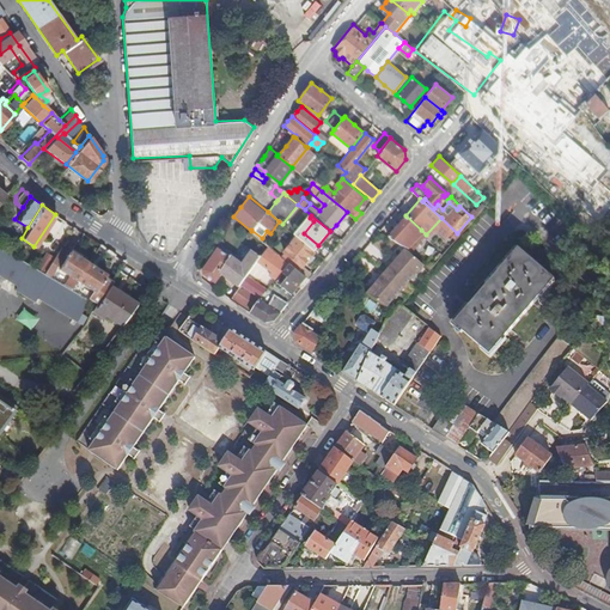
[(409,251),(412,249),(408,246),(413,242),(412,241),(421,230),(406,215),(388,236),(401,245),(402,245),(409,251)]
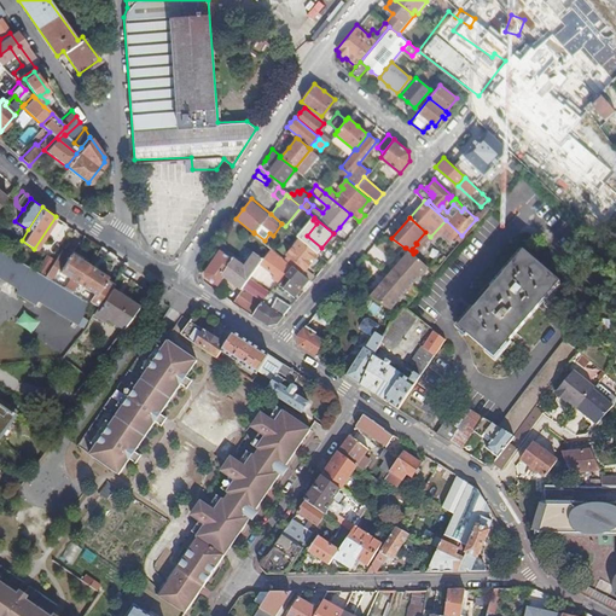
[(446,220),(430,237),(447,253),(462,236),(446,220)]
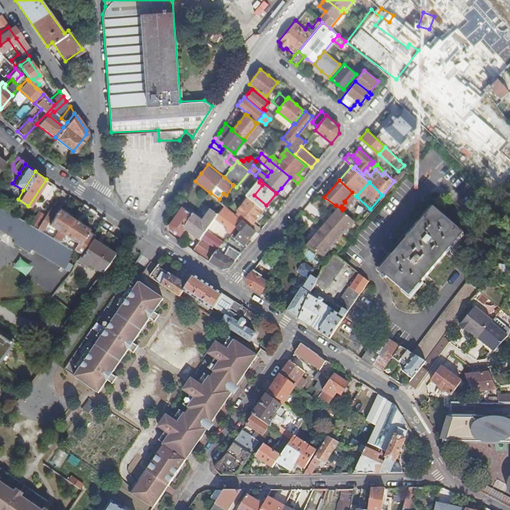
[(281,188),(276,193),(284,199),(288,194),(281,188)]
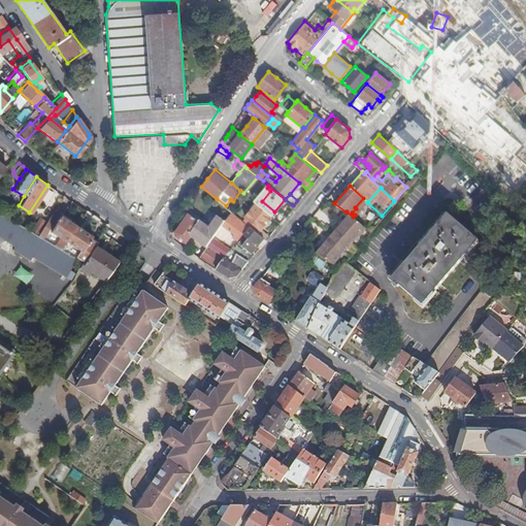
[(274,211),(262,201),(259,205),(270,216),(274,211)]
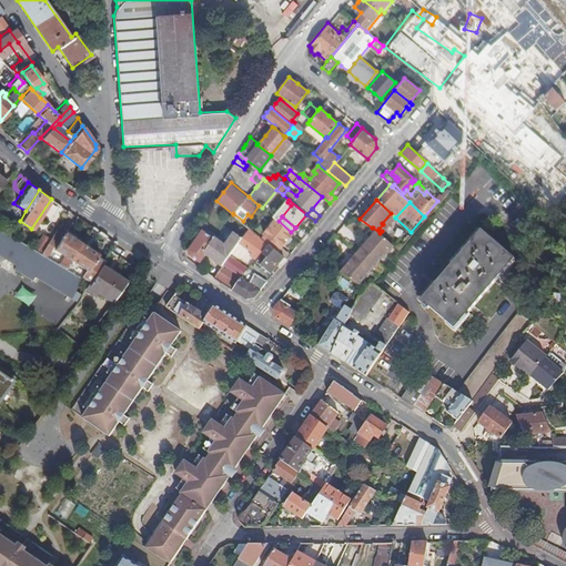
[(275,219),(271,224),(261,236),(268,242),(269,244),(276,250),(282,244),(291,232),(279,221),(275,219)]
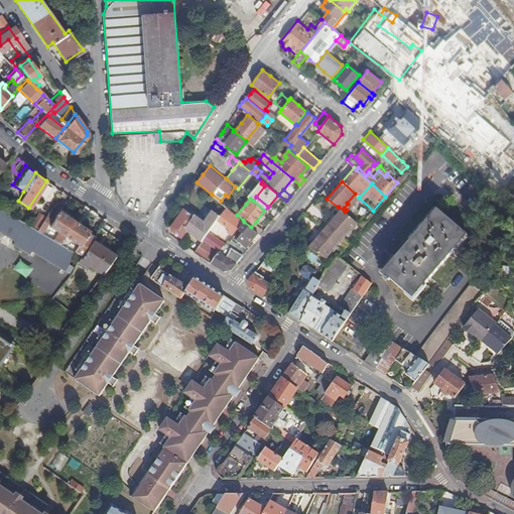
[(0,230),(13,239),(11,242),(27,252),(29,248),(62,268),(74,250),(65,245),(59,242),(21,219),(0,206),(0,230)]
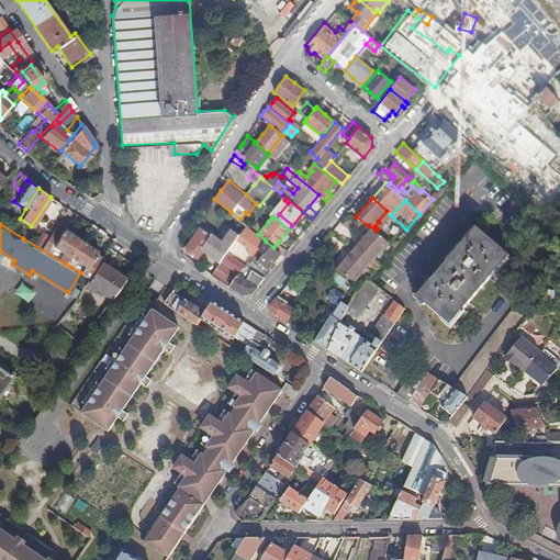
[(47,238),(51,241),(55,243),(54,244),(63,250),(57,258),(65,264),(80,241),(69,233),(56,224),(48,236),(47,238)]
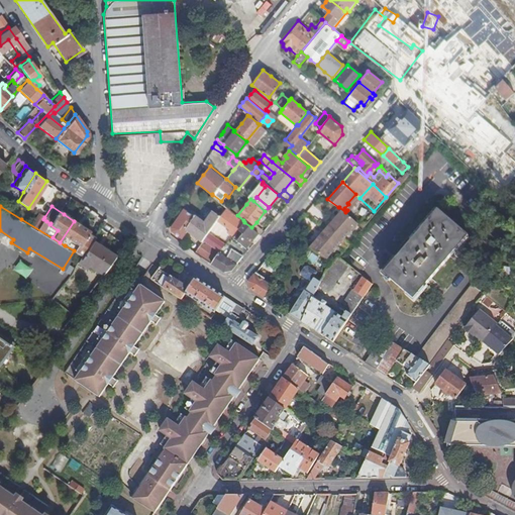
[(220,215),(216,219),(229,229),(227,231),(231,235),(243,220),(237,215),(226,206),(220,215)]
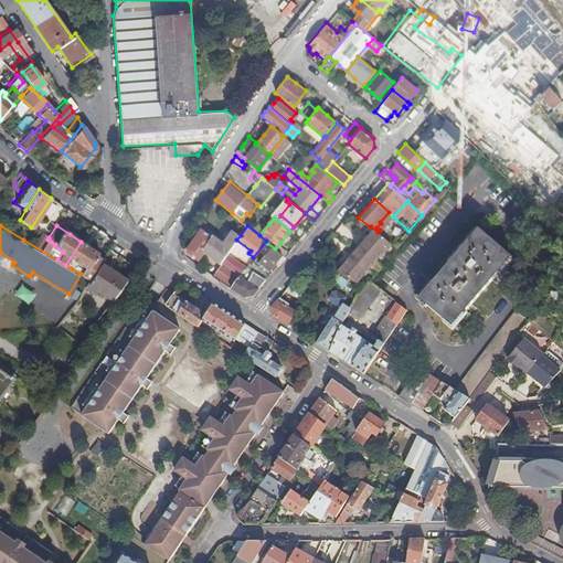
[(417,298),(450,326),(510,256),(476,227),(417,298)]
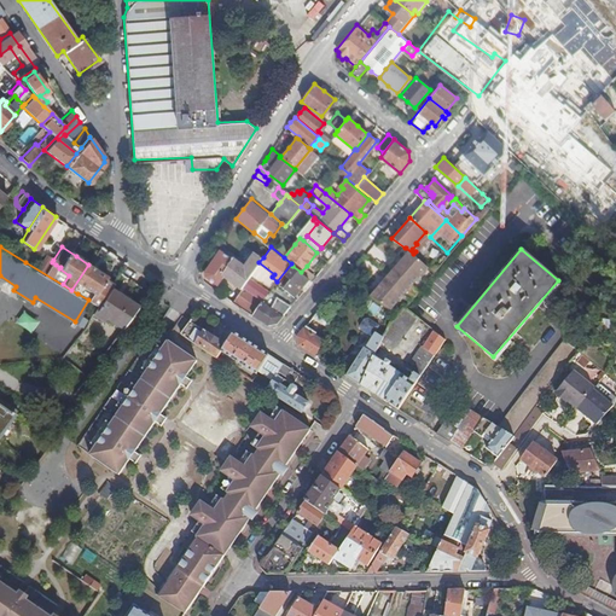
[(221,274),(232,259),(219,250),(211,260),(204,271),(205,277),(209,279),(215,283),(221,274)]
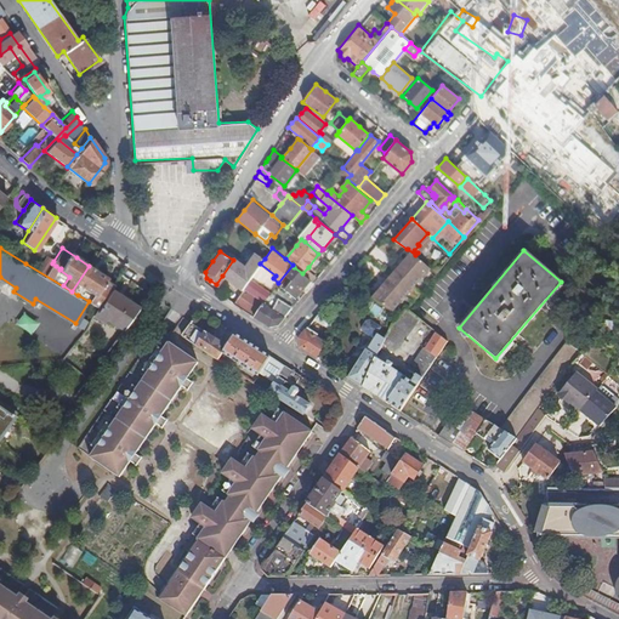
[(408,289),(412,285),(427,267),(409,251),(391,273),(408,289)]
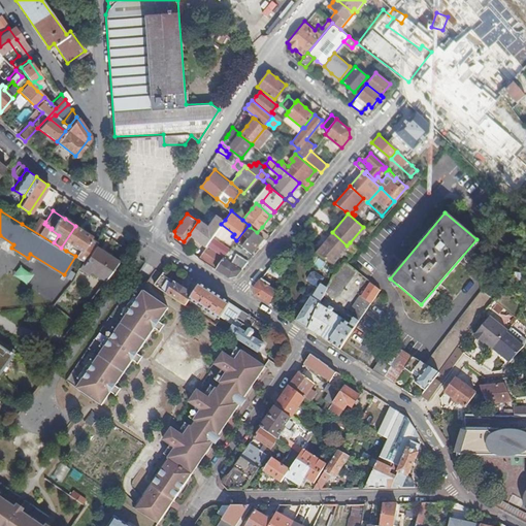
[(208,227),(198,220),(198,221),(189,234),(205,245),(212,236),(221,224),(225,220),(217,215),(208,227)]
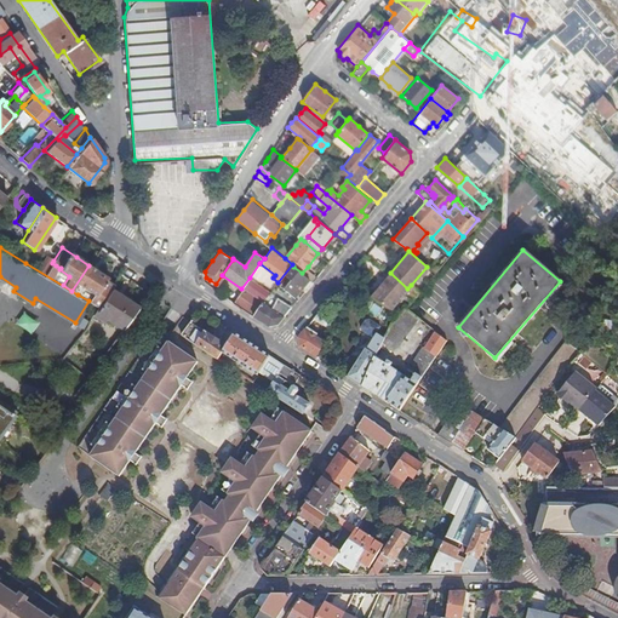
[(52,263),(53,261),(46,256),(38,269),(45,274),(52,263)]
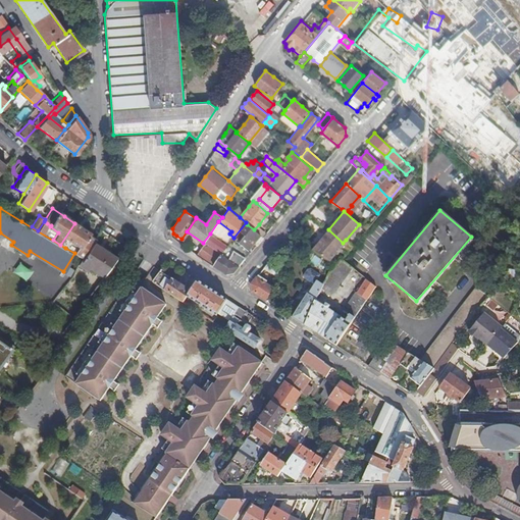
[(42,232),(47,223),(44,221),(38,230),(42,232)]
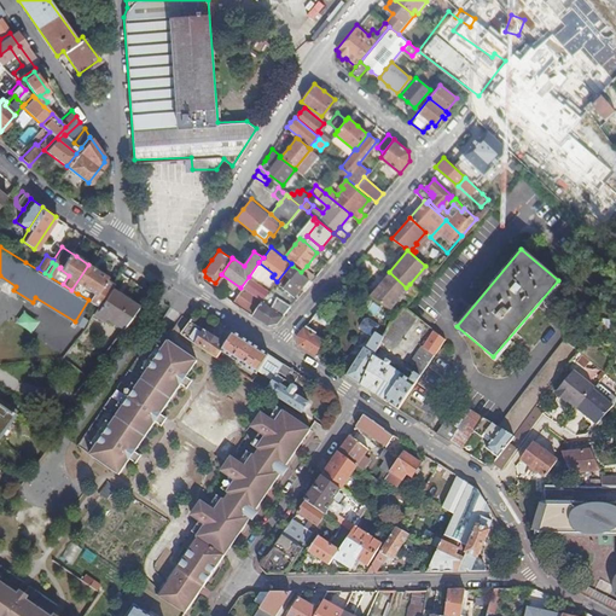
[(93,292),(88,301),(96,304),(98,306),(110,288),(112,284),(104,279),(106,275),(98,271),(88,265),(71,290),(77,294),(82,286),(93,292)]
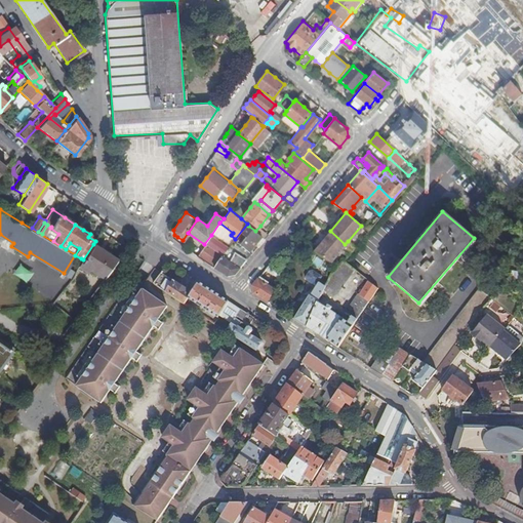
[(264,238),(255,231),(248,226),(236,241),(249,251),(255,243),(257,245),(264,238)]
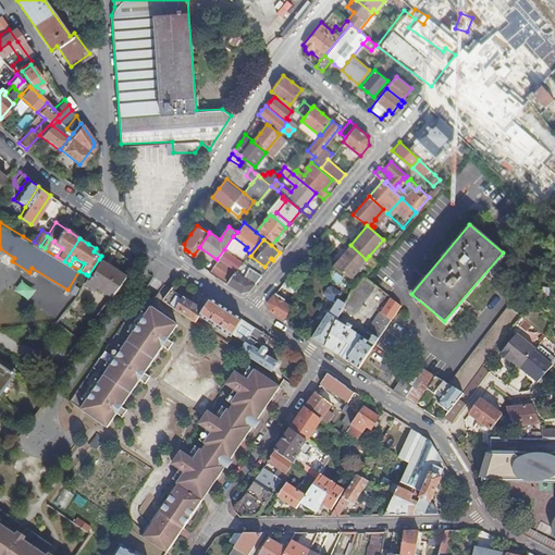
[(284,247),(276,239),(271,245),(280,253),(284,247)]
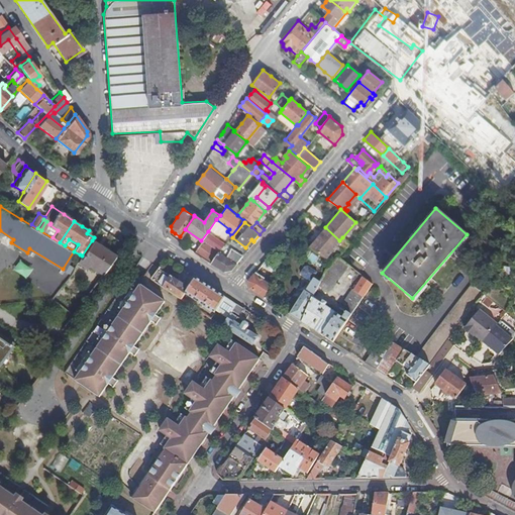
[(325,227),(309,246),(325,258),(339,240),(325,227)]
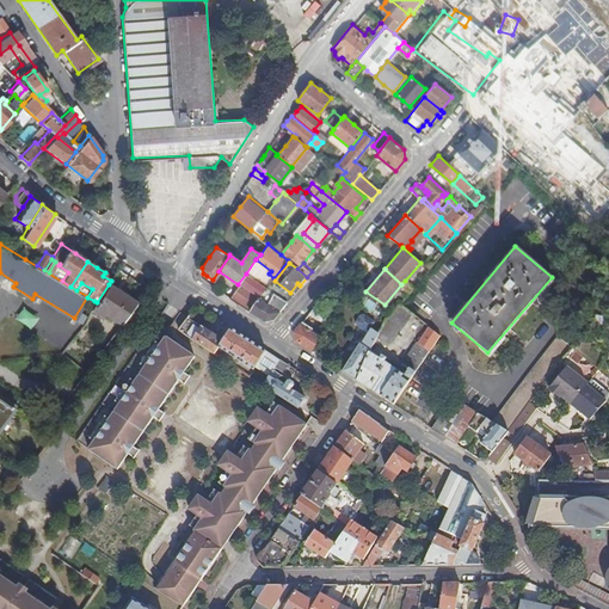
[(266,288),(246,274),(238,284),(229,297),(250,311),(260,296),(266,288)]
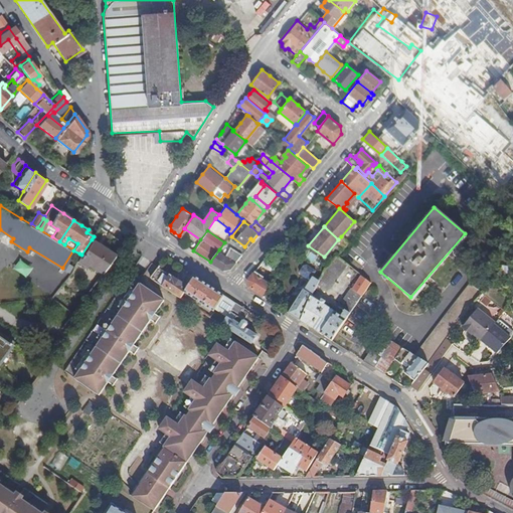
[(230,235),(224,242),(219,249),(210,262),(222,270),(230,268),(246,247),(244,246),(231,236),(230,235)]
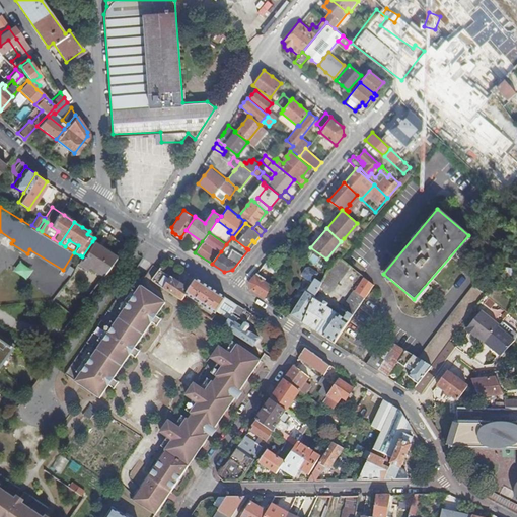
[(350,243),(344,238),(341,241),(347,246),(350,243)]
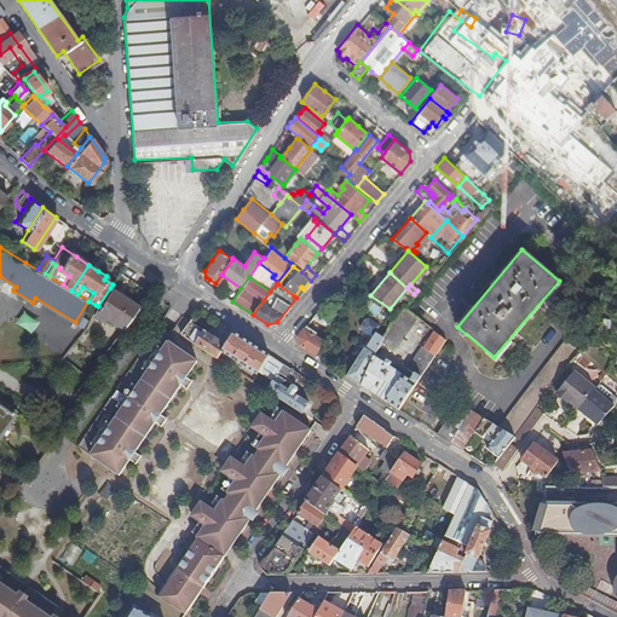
[(122,327),(138,306),(110,288),(98,306),(96,305),(92,311),(103,318),(105,316),(122,327)]
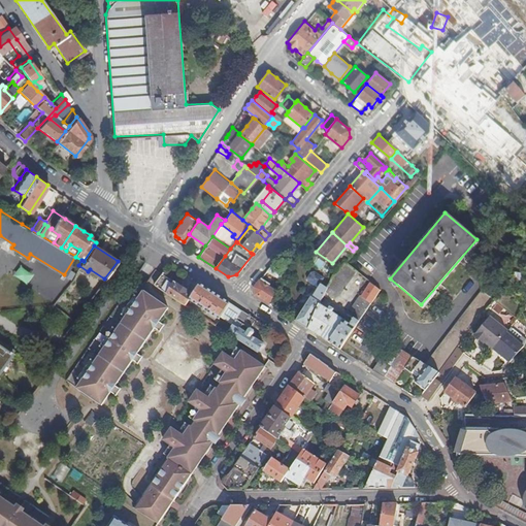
[(343,262),(338,267),(333,274),(330,280),(326,287),(323,293),(327,296),(329,294),(332,297),(338,293),(354,269),(347,264),(343,262)]
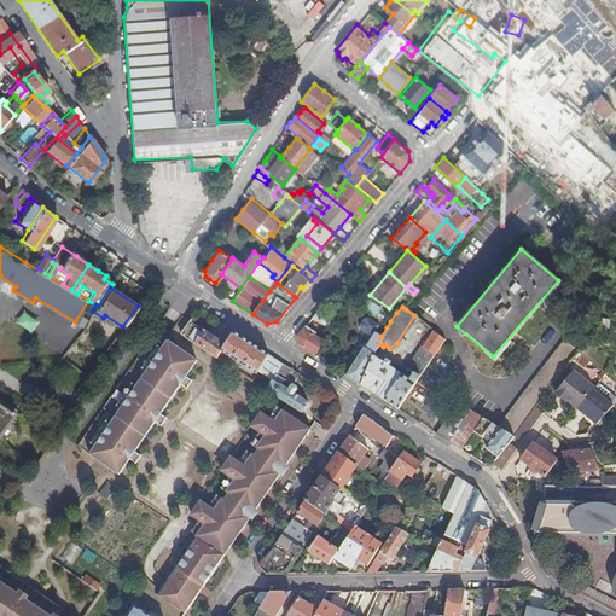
[(326,314),(319,308),(312,317),(324,325),(327,314),(326,314)]
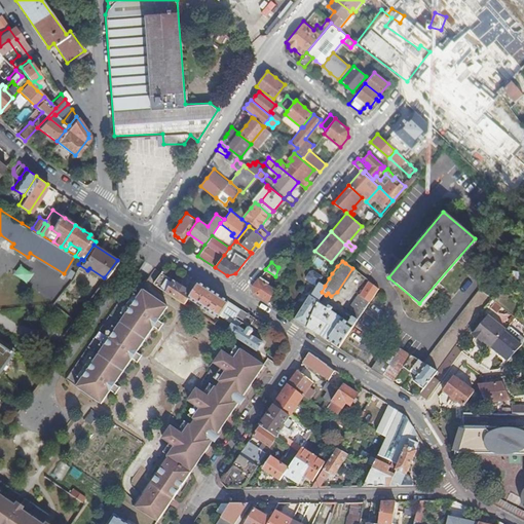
[(306,279),(315,286),(319,282),(322,275),(312,269),(308,270),(305,275),(306,279)]
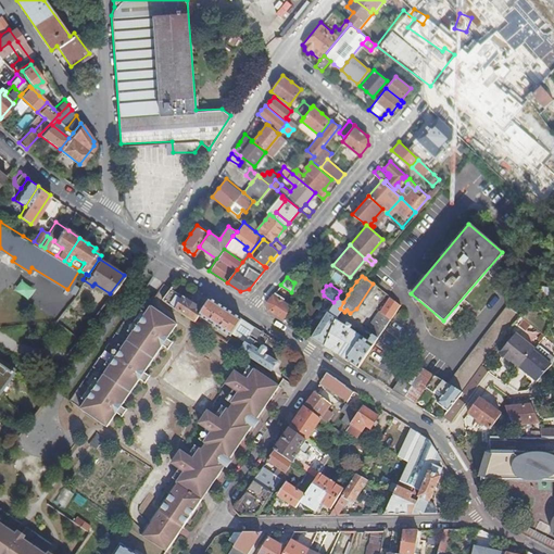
[(188,316),(194,319),(199,314),(202,309),(196,304),(197,301),(191,297),(189,300),(185,297),(171,288),(162,299),(188,316)]
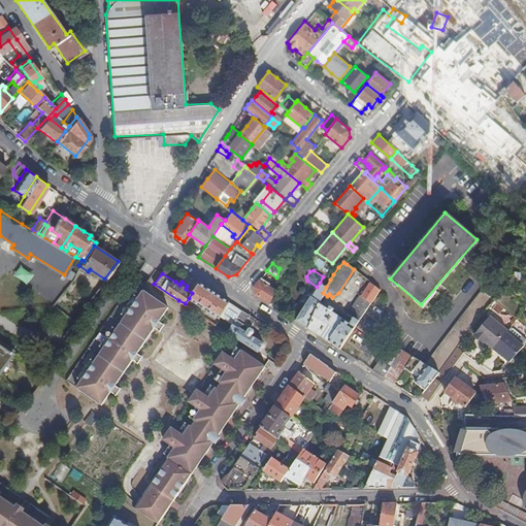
[(268,302),(272,297),(271,297),(273,289),(268,285),(269,283),(261,277),(253,286),(255,293),(268,302)]
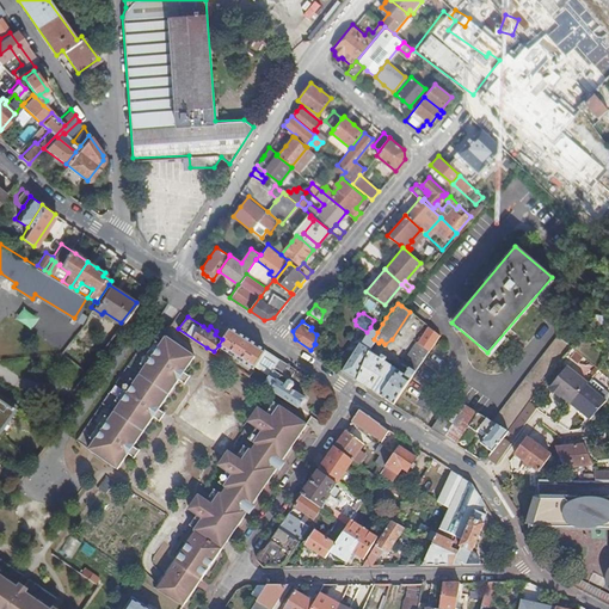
[(438,333),(428,325),(401,364),(407,368),(403,374),(382,360),(379,357),(379,358),(368,351),(356,379),(367,386),(379,393),(392,401),(407,379),(438,333)]
